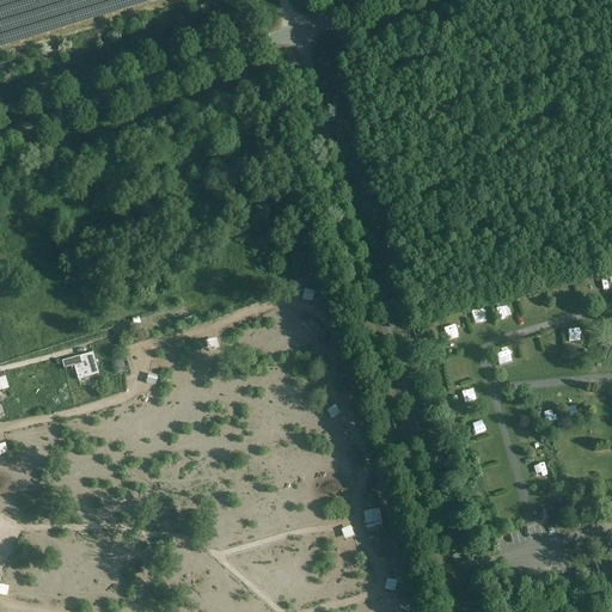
[(605,277),(593,279),(594,289),(605,289),(605,277)]
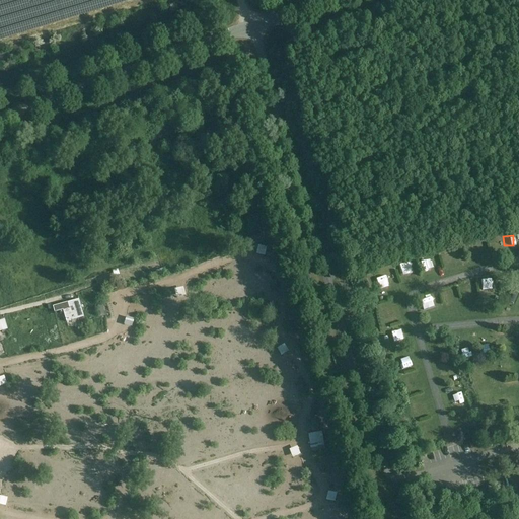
[(507,274),(517,272),(515,262),(505,264),(507,274)]
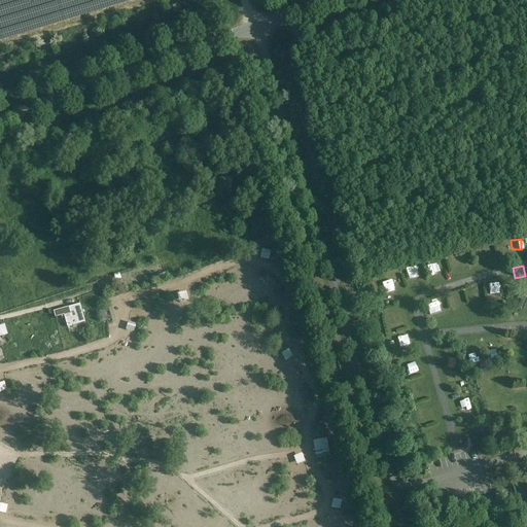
[(380,275),(382,285),(393,283),(391,273),(380,275)]
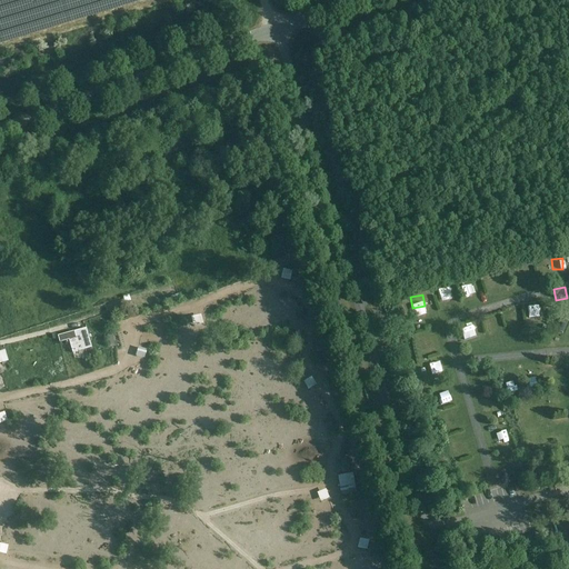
[(540,319),(540,309),(527,309),(527,320),(540,319)]
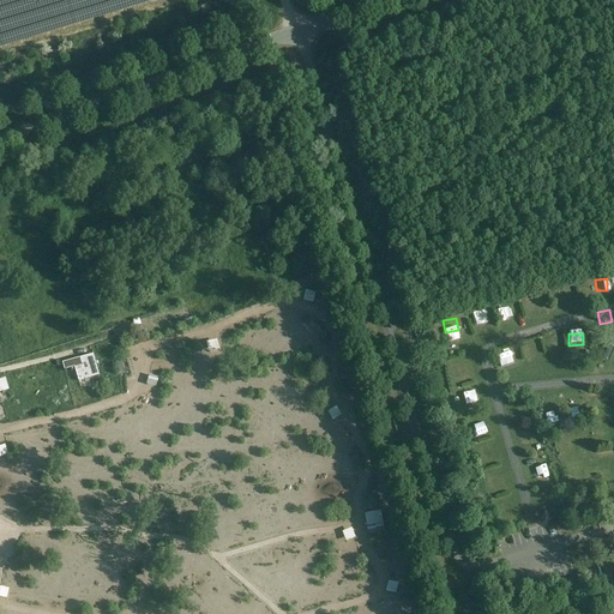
[(607,361),(611,350),(605,348),(601,359),(607,361)]
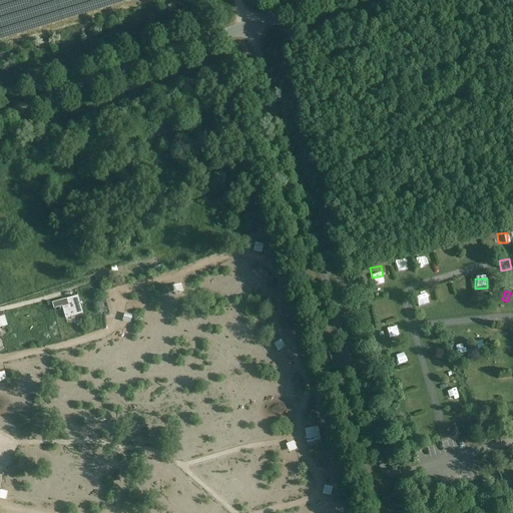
[(418,296),(422,305),(430,301),(427,293),(418,296)]
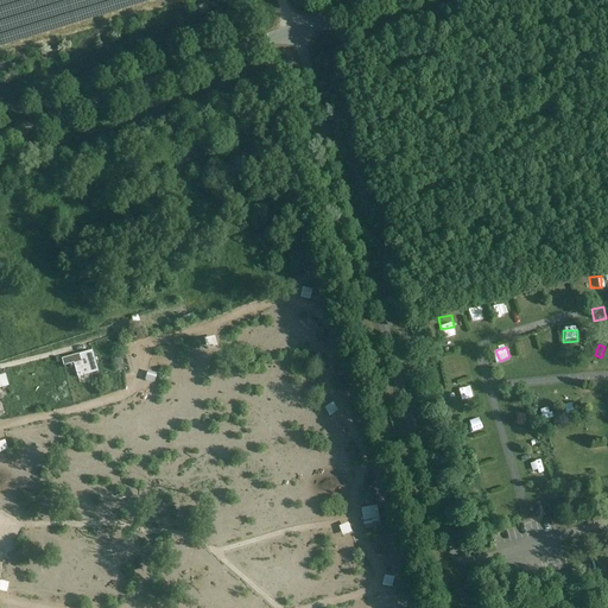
[(473,398),(470,387),(460,390),(461,400),(473,398)]
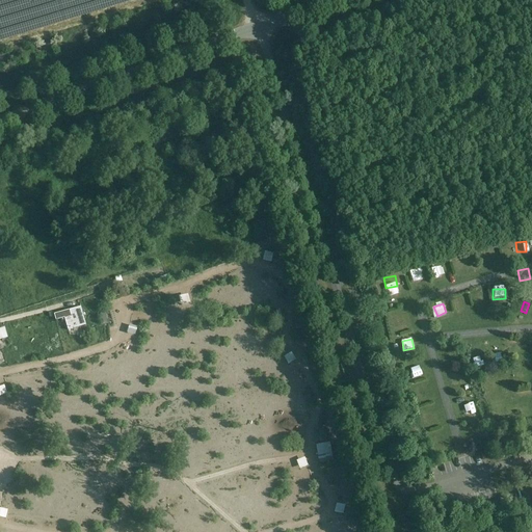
[(446,347),(448,356),(457,355),(456,345),(446,347)]
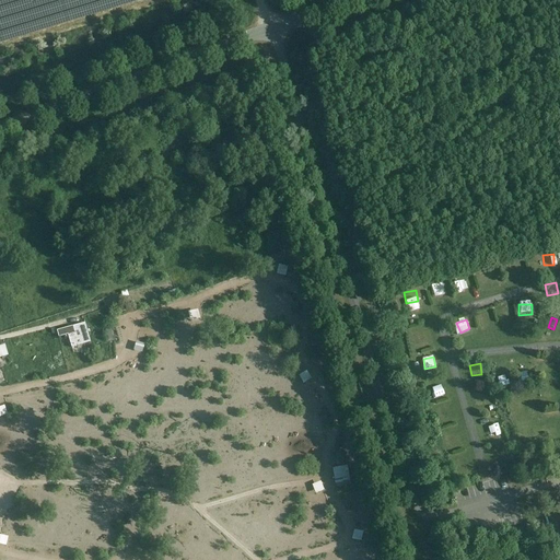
[(435,404),(438,413),(448,411),(446,401),(435,404)]
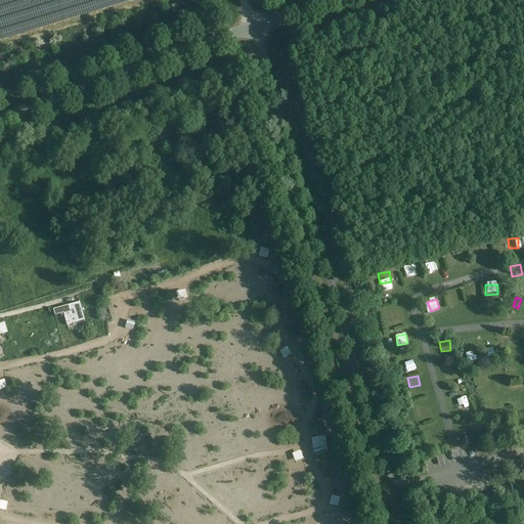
[(465,399),(455,399),(455,408),(465,408),(465,399)]
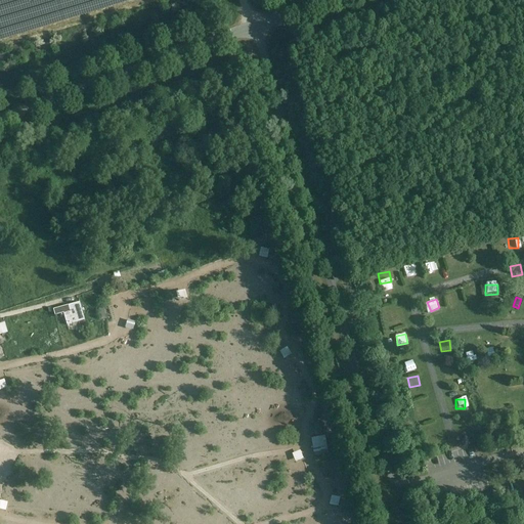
[(426,438),(436,436),(434,429),(424,432),(426,438)]
